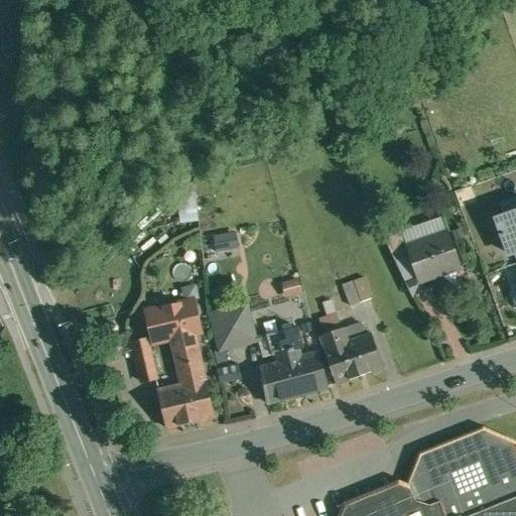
[(194,185),(177,186),(180,223),(197,221),(194,185)]
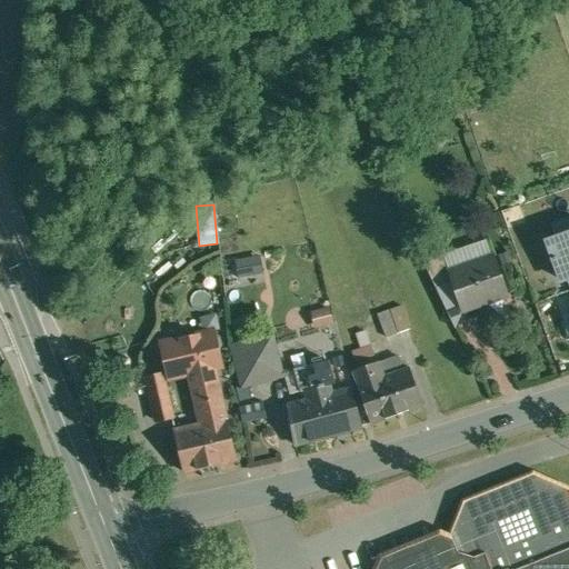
[(568,235),(547,243),(560,279),(568,275),(568,235)]
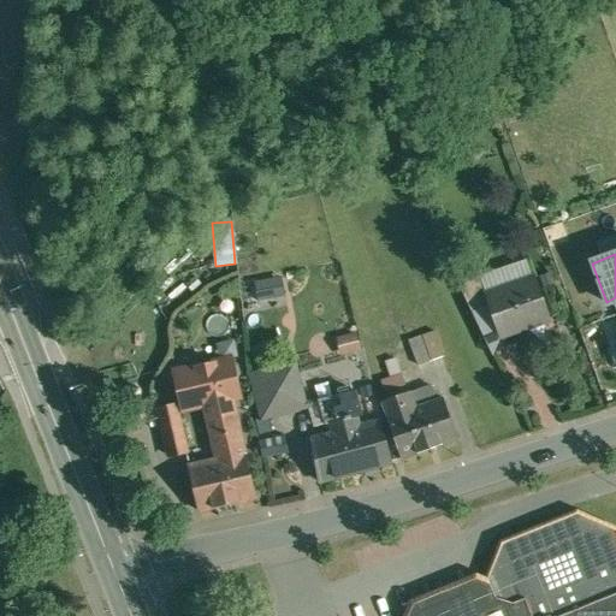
[(480,272),(457,279),(472,311),(489,304),(485,294),(486,294),(480,272)]
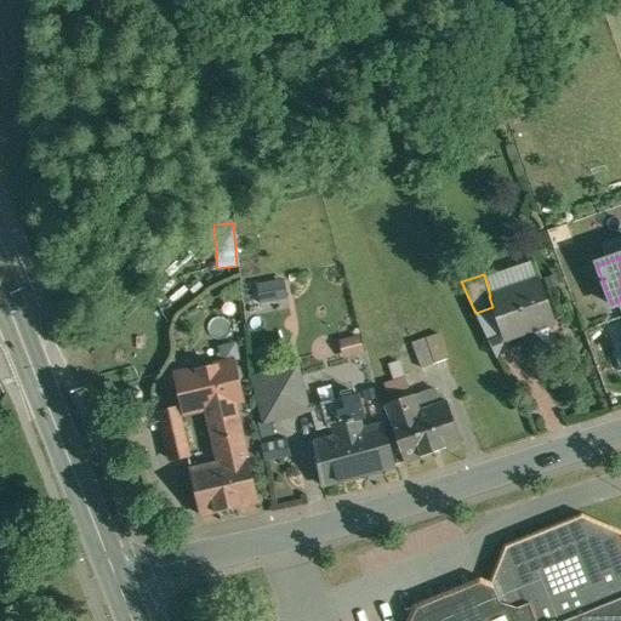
[(490,296),(489,296),(493,307),(505,339),(554,322),(540,279),(490,296)]
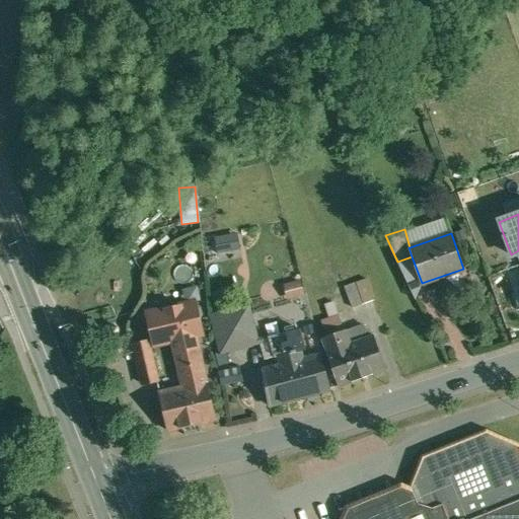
[(236,234),(214,238),(217,253),(239,249),(236,234)]
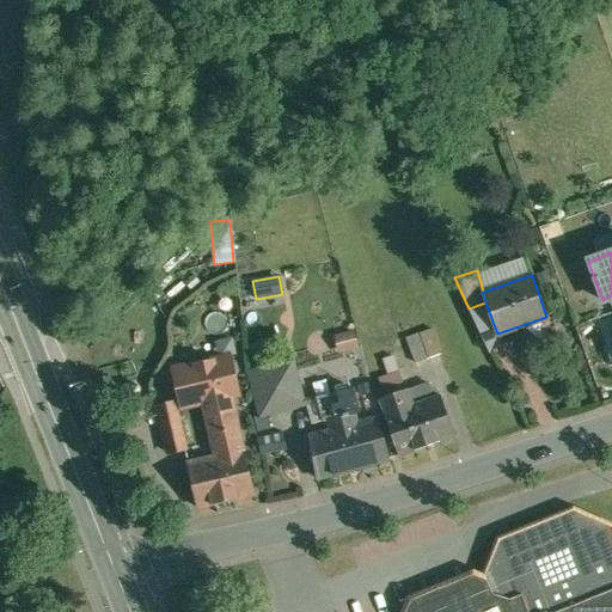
[(442,354),(433,329),(420,334),(429,359),(442,354)]
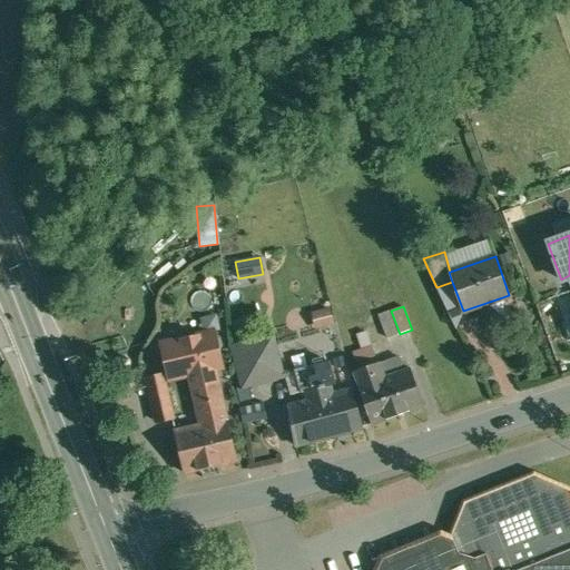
[(390,311),(380,315),(387,338),(399,334),(390,311)]
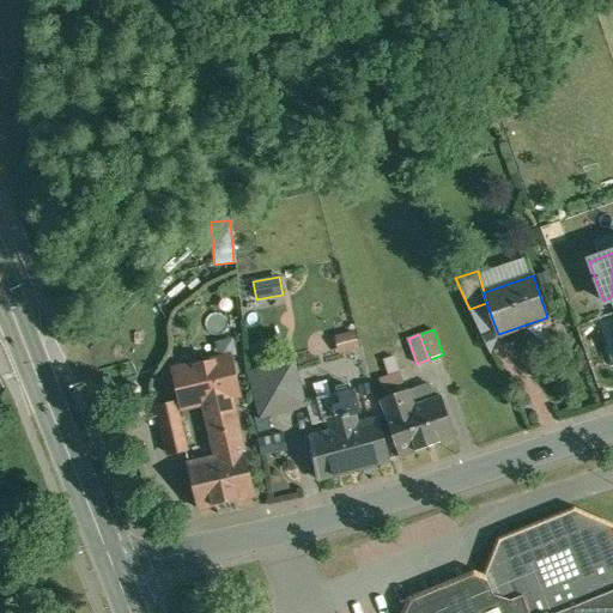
[(335,341),(338,353),(359,349),(356,335),(335,341)]
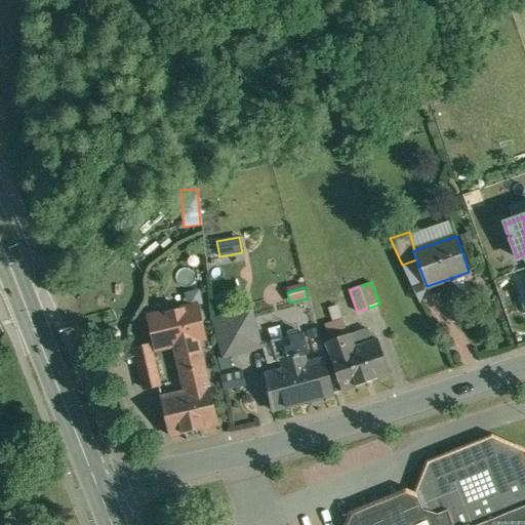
[(197,307),(150,317),(158,349),(175,344),(178,356),(201,351),(198,338),(204,337),(201,323),(204,318),(202,311),(197,308),(197,307)]
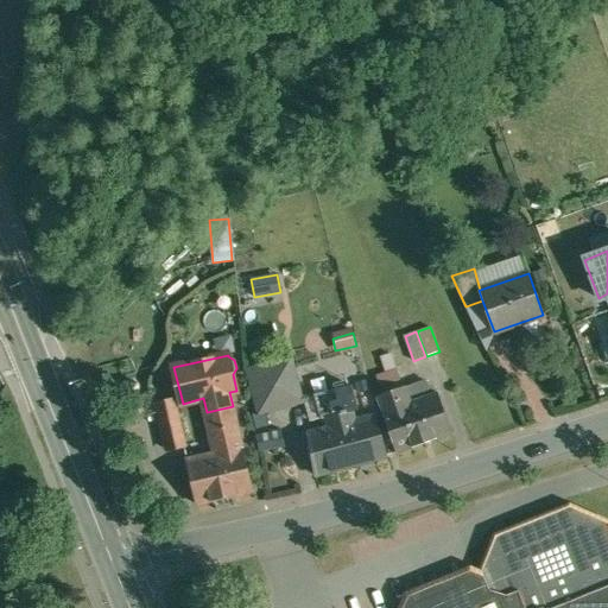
[(291,360),(249,372),(260,411),(261,412),(265,411),(302,401),(291,360)]
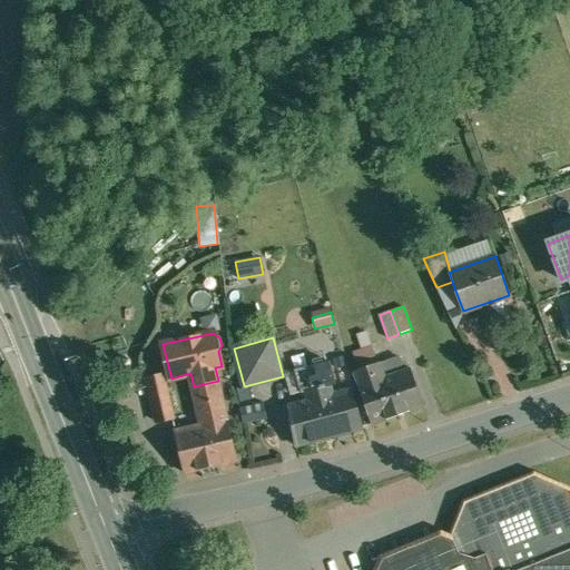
[(372,345),(353,352),(356,363),(375,356),(372,345)]
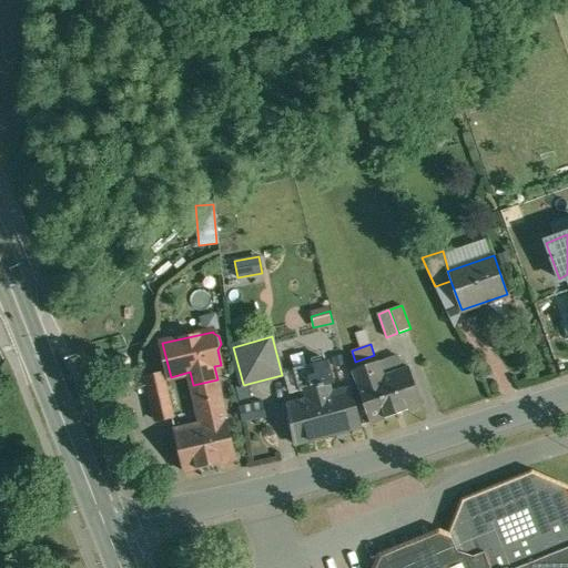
[(312,398),(288,405),(297,440),(361,424),(352,387),(327,394),(324,383),(332,382),(326,359),(295,367),(301,389),(310,387),(312,398)]
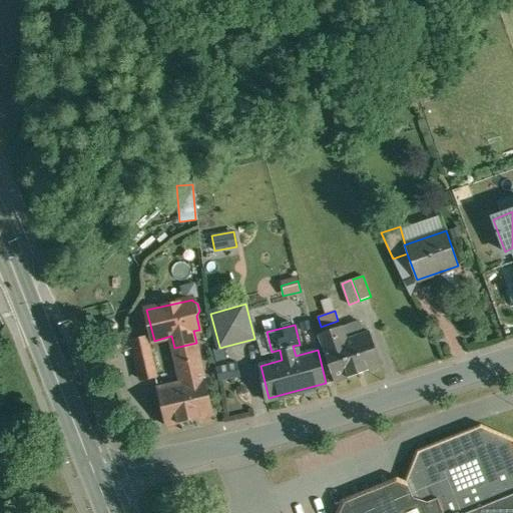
[(370,331),(348,339),(343,325),(318,334),(334,381),(381,365),(370,331)]
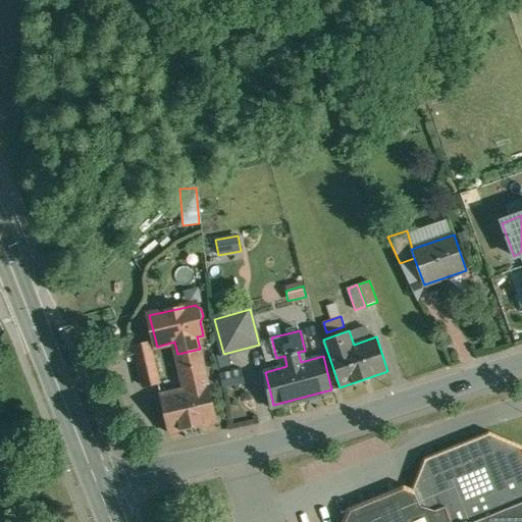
[(149,343),(136,346),(145,386),(158,383),(149,343)]
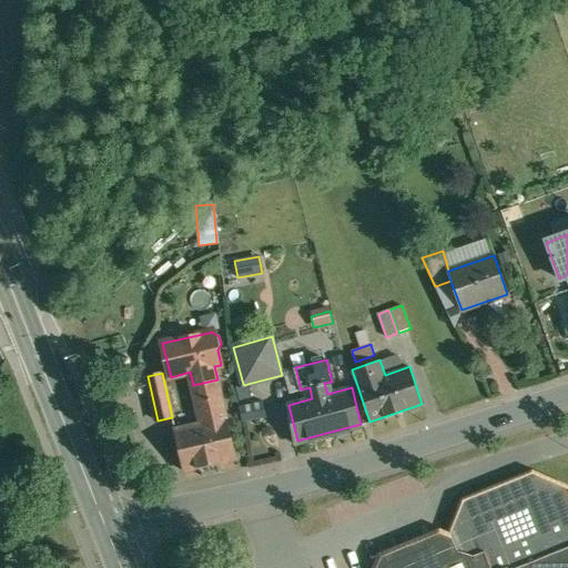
[(217,379),(193,385),(202,424),(176,429),(185,470),(236,458),(217,379)]
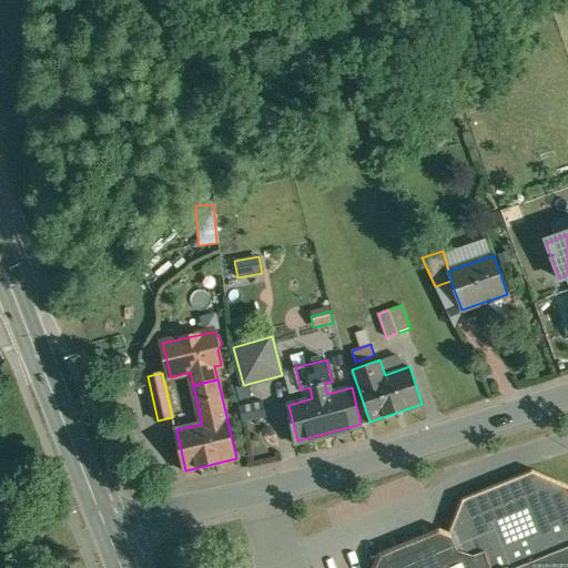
[(247,384),(244,385),(243,384),(239,385),(242,399),(252,397),(247,384)]
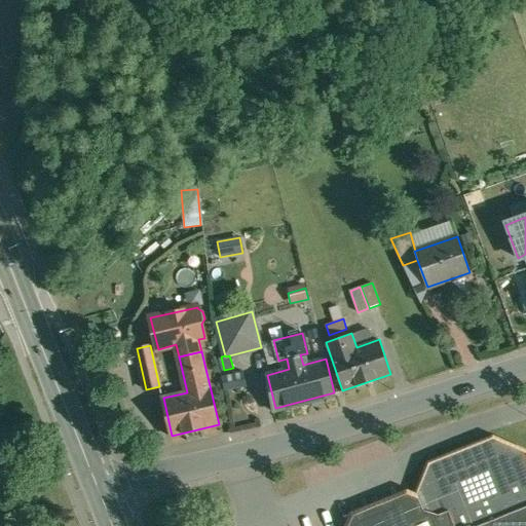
[(495,441),(430,466),(417,498),(411,496),(405,498),(354,518),(351,525),(525,525),(525,455),(525,454),(495,441)]
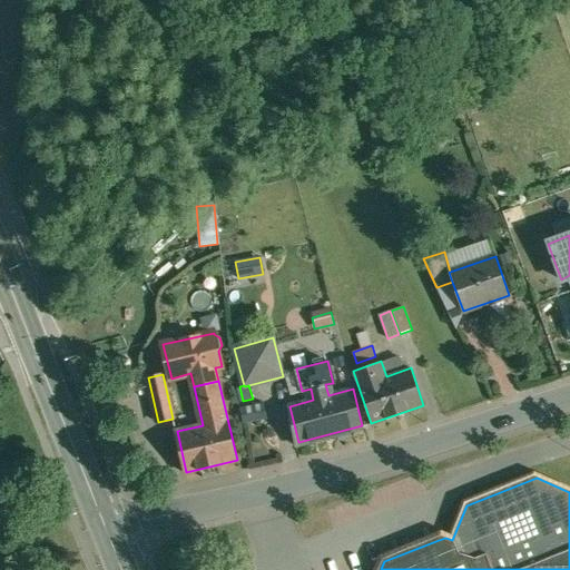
All buildings are outlined.
